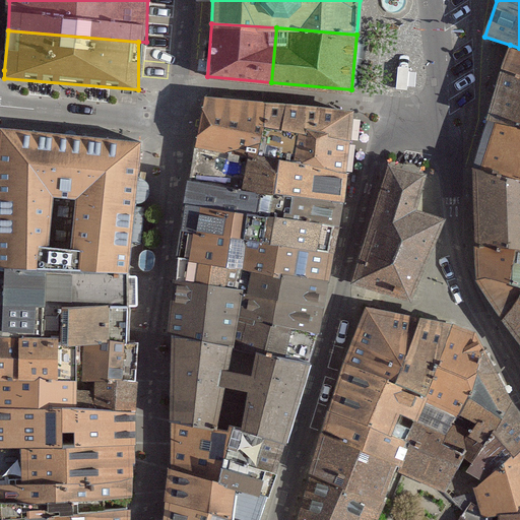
[(519,48),(510,45),(501,69),(519,76),(519,48)]
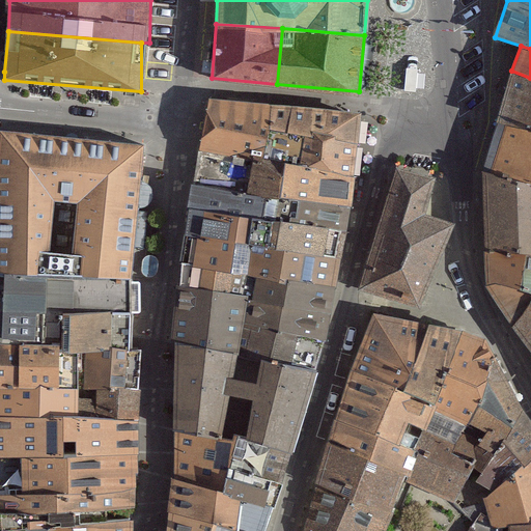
[(530,78),(511,71),(498,120),(530,131),(530,78)]
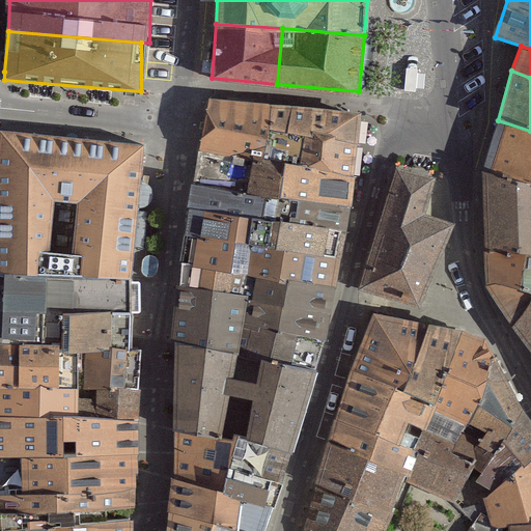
[(264,159),(271,110),(253,108),(208,104),(201,149),(264,159)]
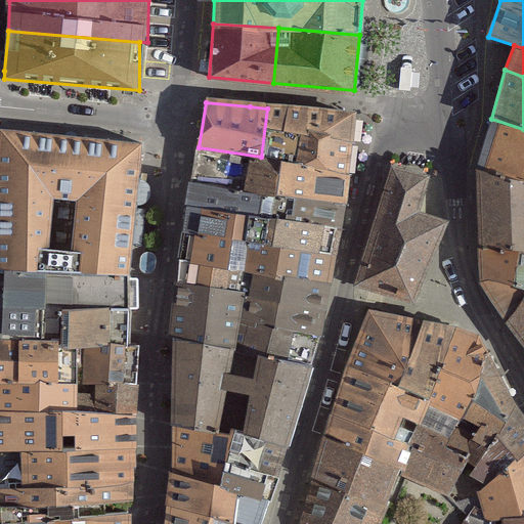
[(276,194),(281,162),(348,175),(354,117),(267,108),(261,157),(199,147),(191,183),(261,192),(276,194)]
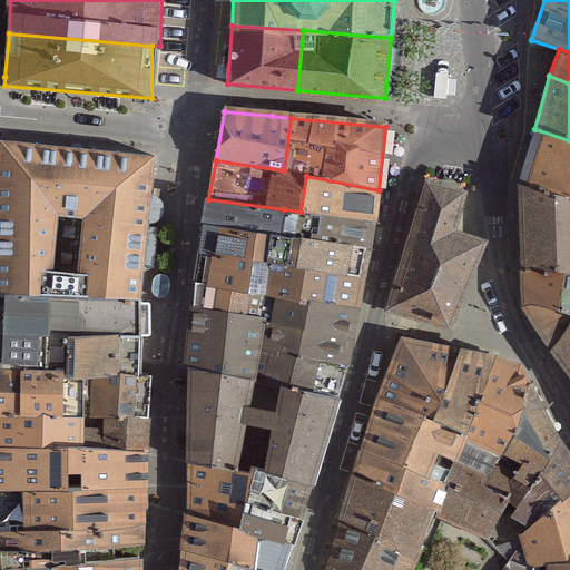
[(569,140),(534,129),(519,183),(569,196),(569,140)]
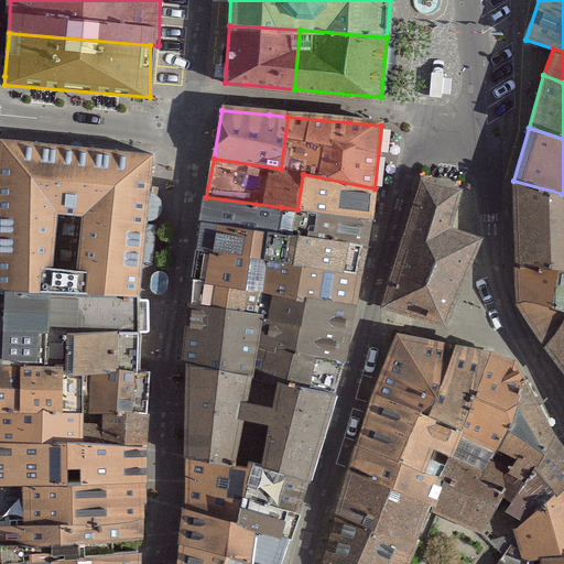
[(0,143),(0,154),(0,289),(88,292),(138,296),(151,155),(0,143)]
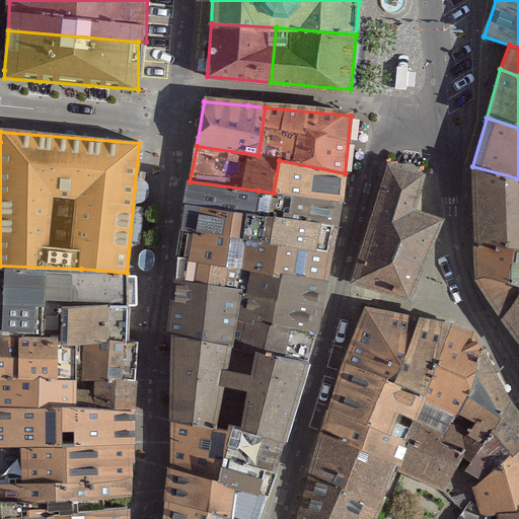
[(279,160),(274,193),(341,202),(345,173),(279,160)]
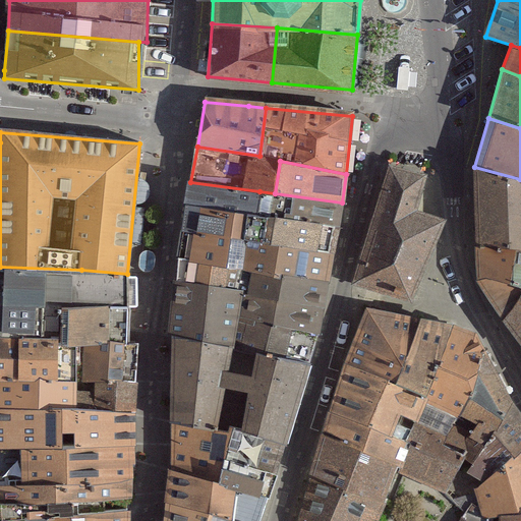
[(442,222),(414,212),(424,175),(389,166),(356,284),(412,298),(442,222)]
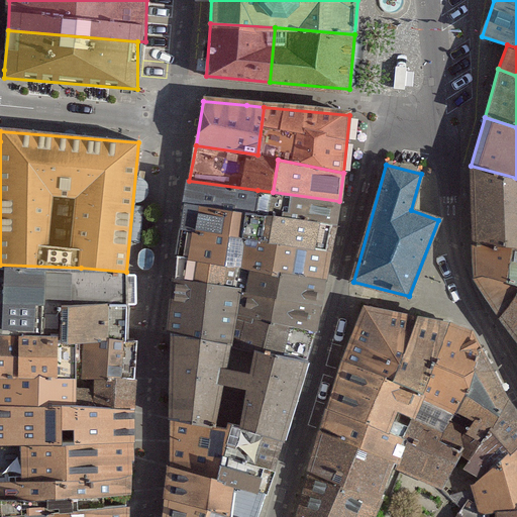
[(516,292),(516,178),(471,166),(473,242),(482,278),(498,315),(516,292)]
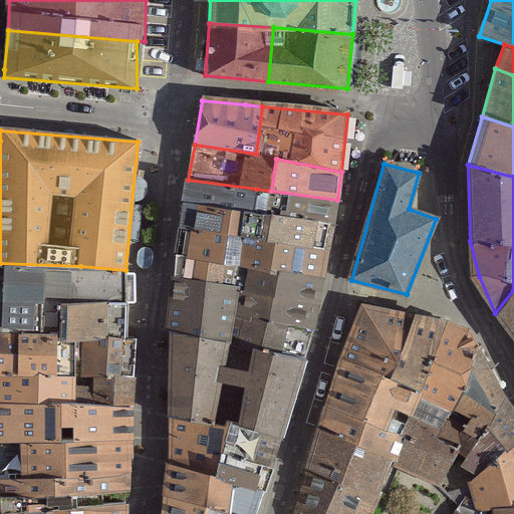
[(254,213),(256,189),(188,180),(184,203),(254,213)]
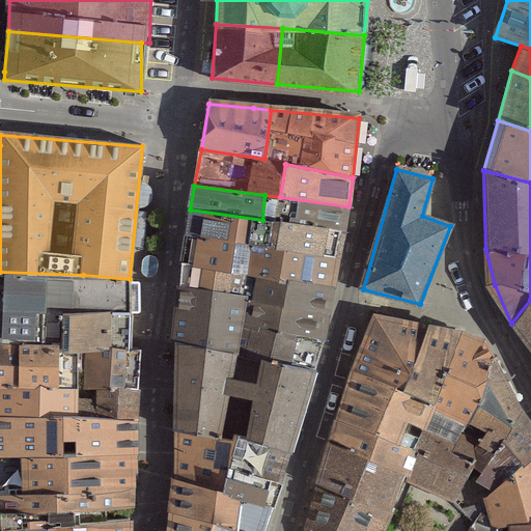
[(262,220),(280,222),(344,230),(348,206),(280,197),(264,195),(262,220)]
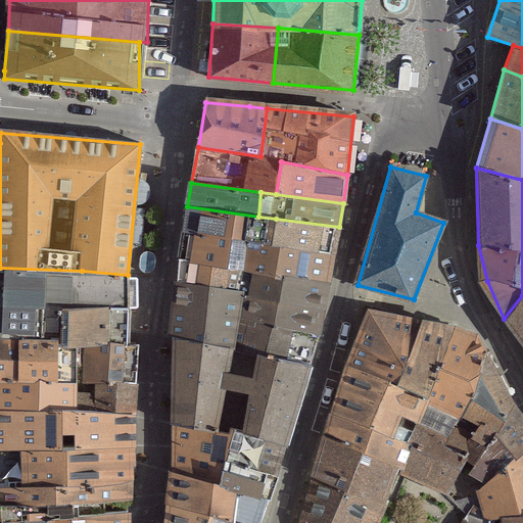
[(272,245),(276,219),(258,217),(187,206),(180,262),(244,271),(248,242),(272,245)]
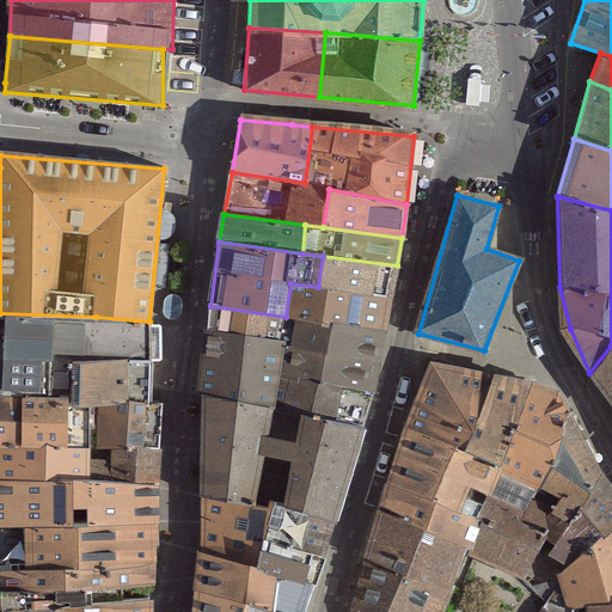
[(318,287),(391,298),(397,265),(323,256),(318,287)]
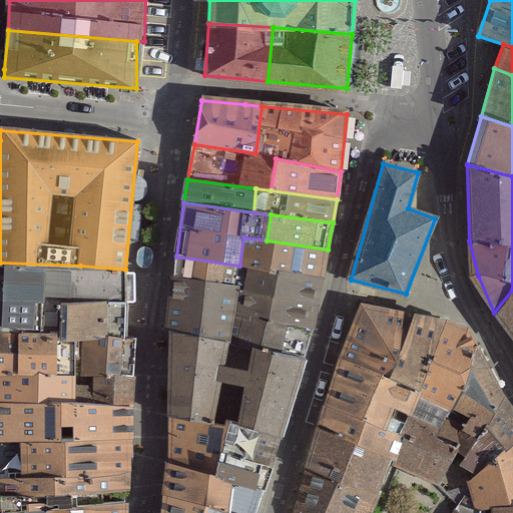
[(267,240),(243,237),(239,266),(247,267),(324,278),(328,249),(267,240)]
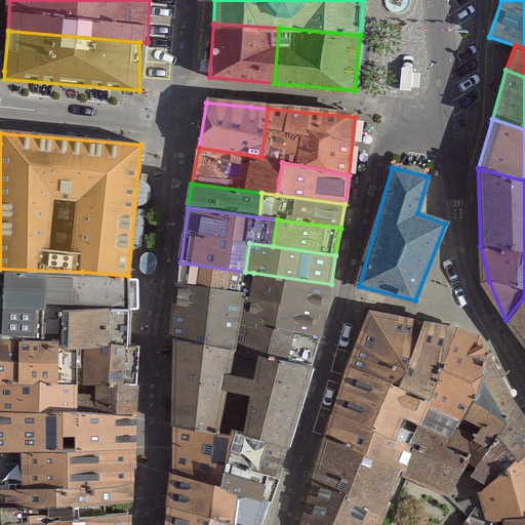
[(180,263),(178,286),(244,297),(249,297),(253,273),(245,272),(180,263)]
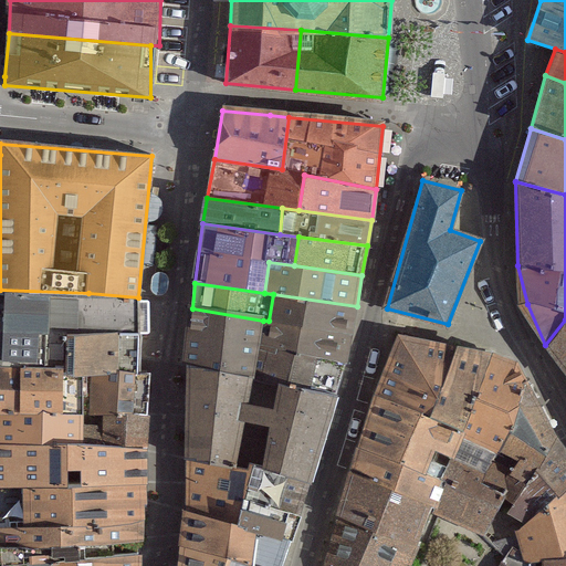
[(0,368),(87,369),(88,332),(88,293),(0,290),(0,368)]
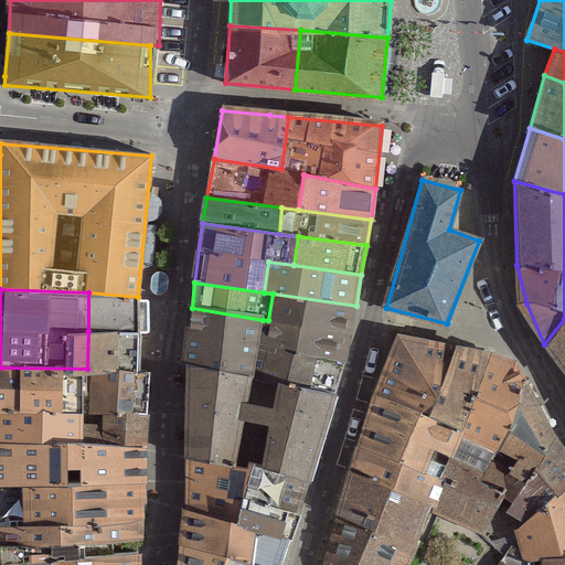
[(88,331),(136,331),(138,297),(88,292),(88,331)]
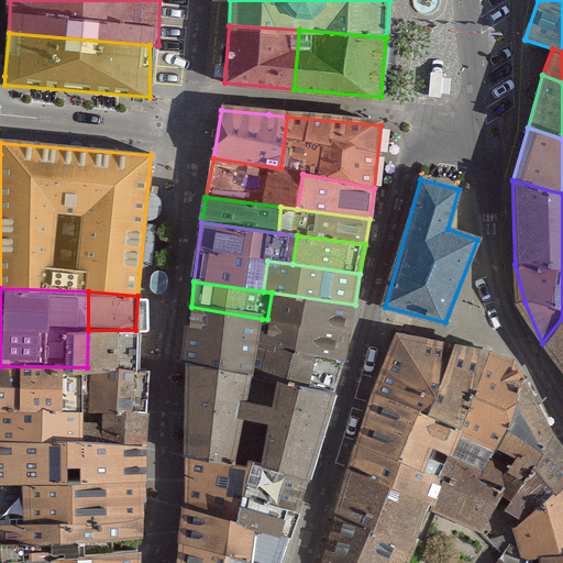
[(267,319),(350,333),(355,305),(272,293),(267,319)]
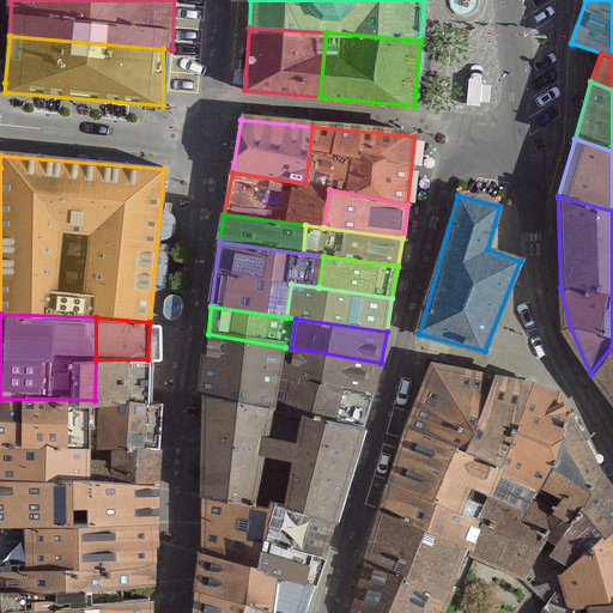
[(205,362),(281,376),(285,347),(208,334),(205,362)]
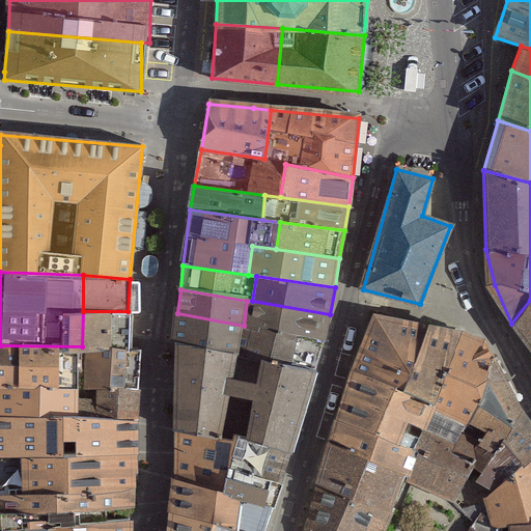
[(530,300),(511,324),(530,347),(530,300)]
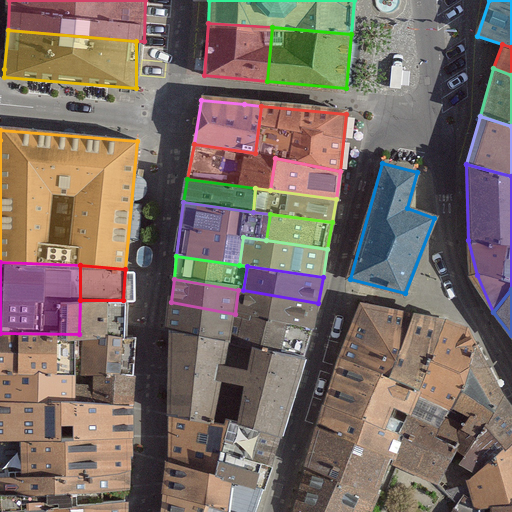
[(235,314),(312,329),(318,303),(243,290),(238,290),(235,314)]
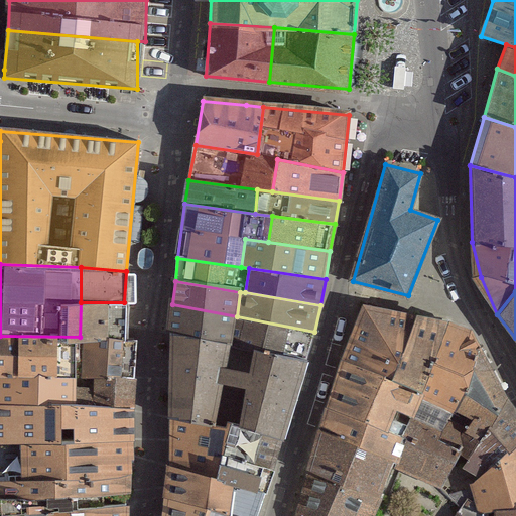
[(80,337),(124,338),(124,302),(81,302),(80,337)]
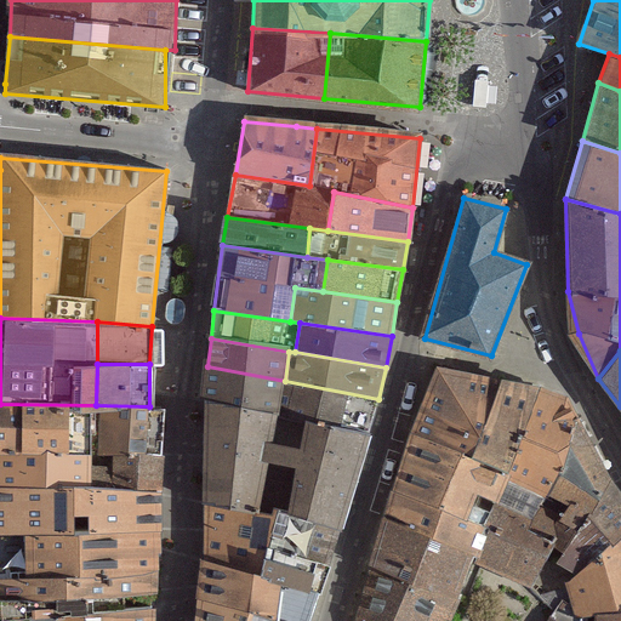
[(285,381),(208,366),(208,399),(280,415),(285,381)]
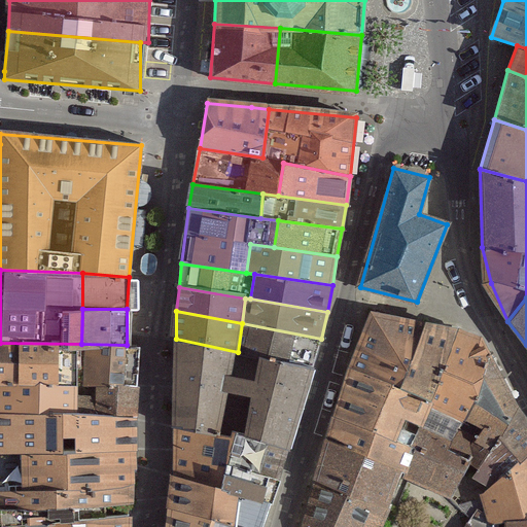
[(457,330),(372,313),(349,369),(432,403),(457,330)]
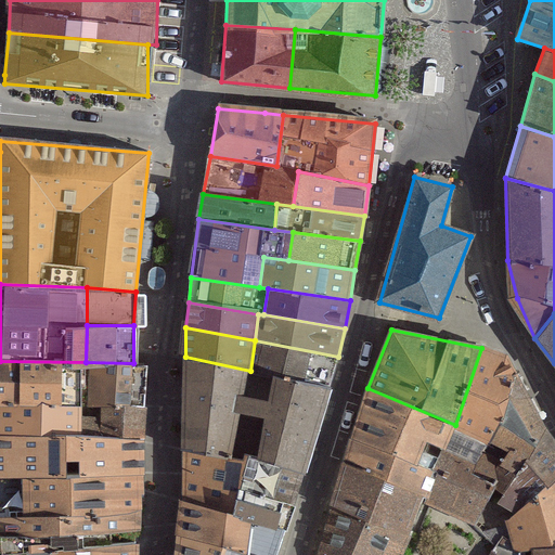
[(255,340),(250,371),(330,388),(338,357),(255,340)]
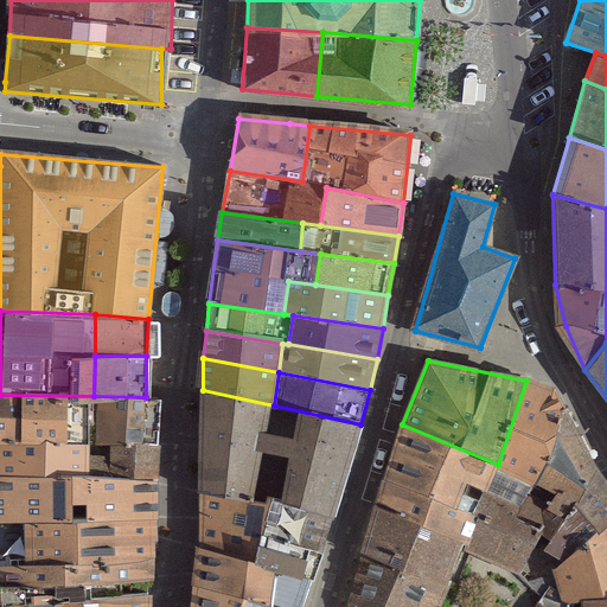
[(550,385),(526,381),(498,465),(477,516),(466,544),(522,569),(542,532),(517,518),(551,455),(563,403),(556,390),(550,385)]
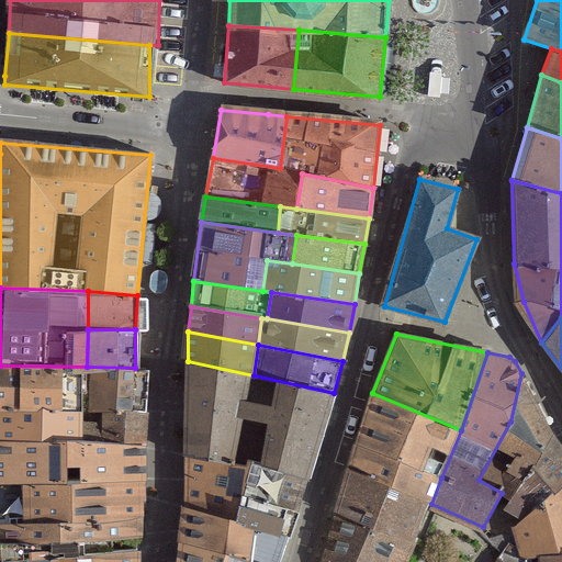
[(186,458),(306,482),(334,393),(254,375),(188,361),(186,458)]
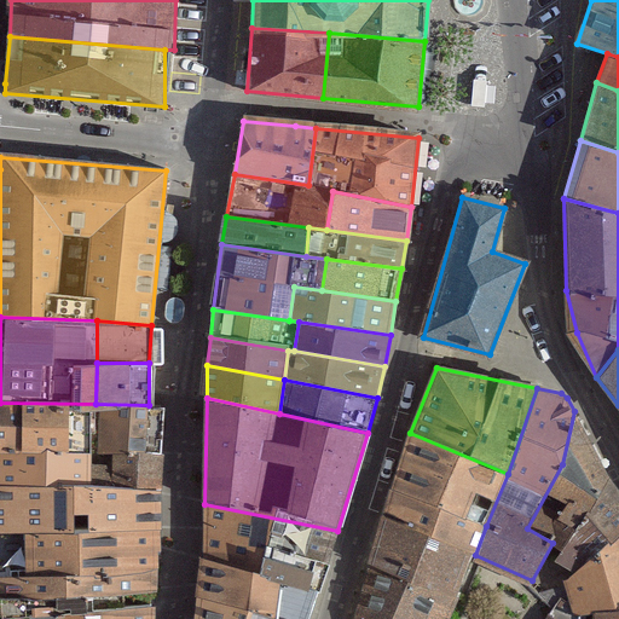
[(0,403),(0,452),(91,452),(96,404),(0,403)]
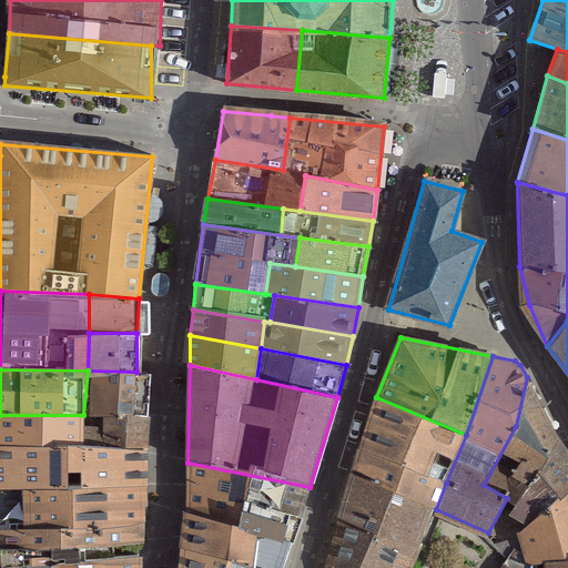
[(104,415),(149,415),(149,373),(137,372),(88,371),(83,415),(104,415)]
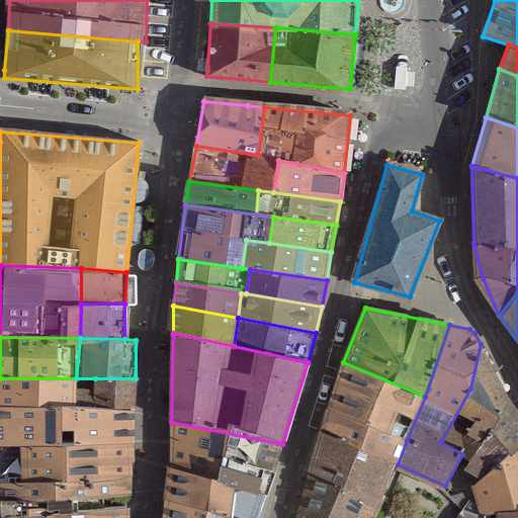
[(510,401),(481,344),(470,389),(441,442),(462,454),(471,459),(510,401)]
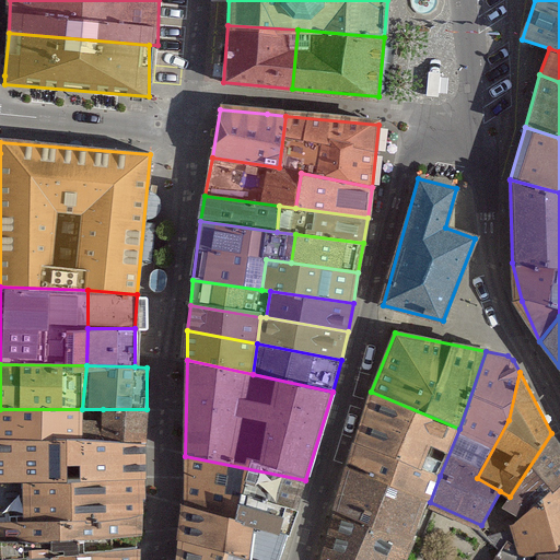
[(440,476),(459,429),(371,392),(354,443),(440,476)]
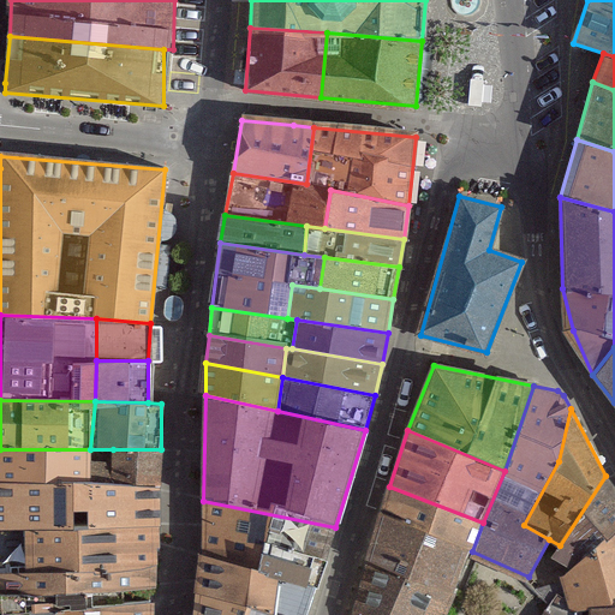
[(0,485),(89,485),(89,461),(90,449),(0,449),(0,485)]
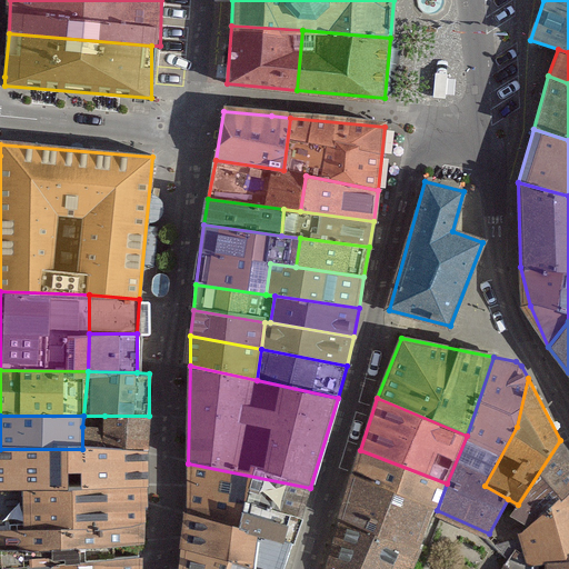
[(82,427),(82,449),(149,448),(149,416),(105,416),(105,427),(82,427)]
